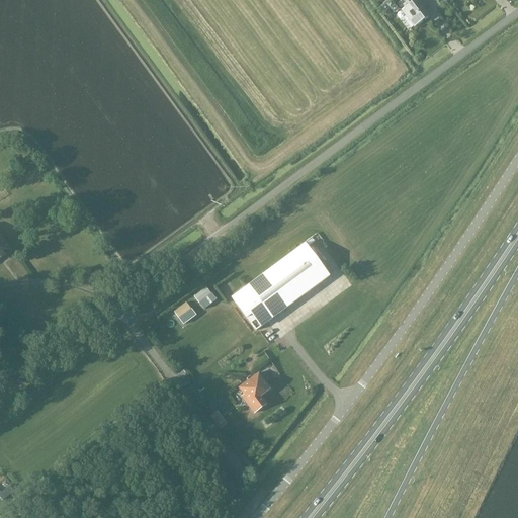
[(422,9),(427,5),(423,0),(411,0),(413,1),(401,10),(405,16),(407,14),(415,24),(427,15),(422,9)]
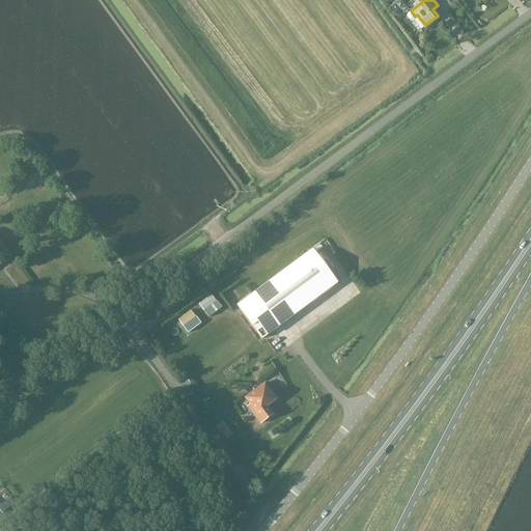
[(0,266),(10,258),(0,243),(0,266)]
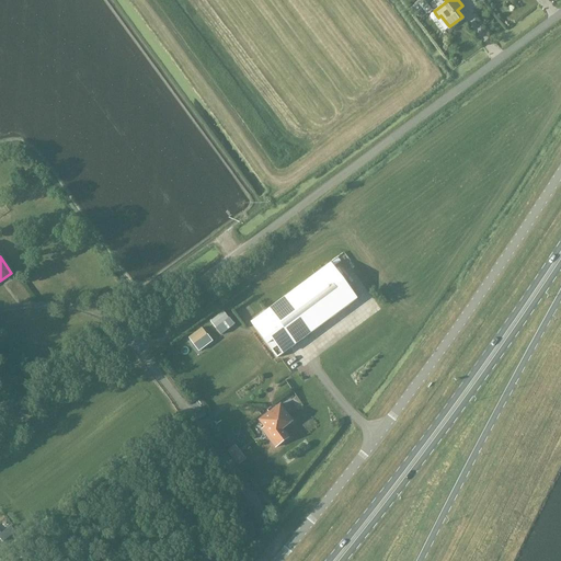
[(265,311),(250,323),(276,358),(288,348),(356,299),(329,264),(266,310),(265,311)]
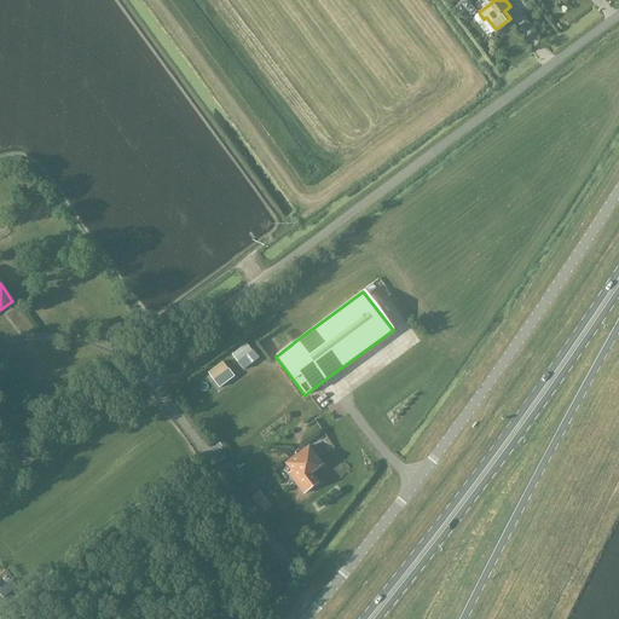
[(246,343),(231,354),(242,370),(256,358),(246,343)]
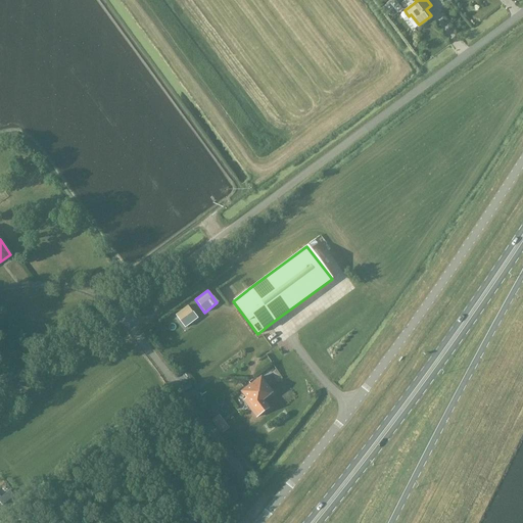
[(187,305),(175,315),(184,328),(196,319),(187,305)]
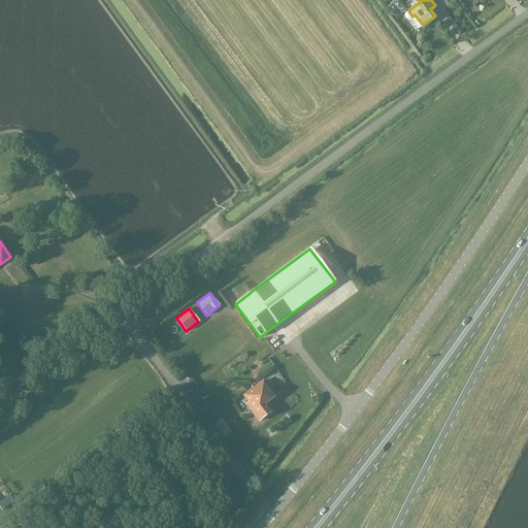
[(254,410),(251,413),(257,421),(270,411),(264,404),(274,396),(262,381),(241,395),(254,410)]
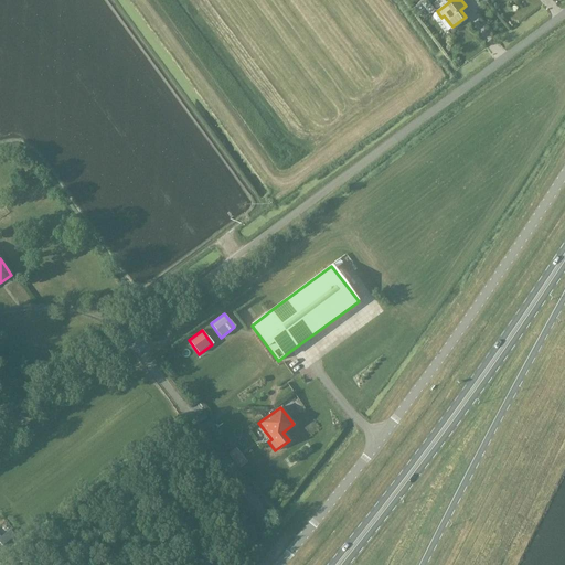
[(235,448),(228,454),(240,468),(246,462),(235,448)]
